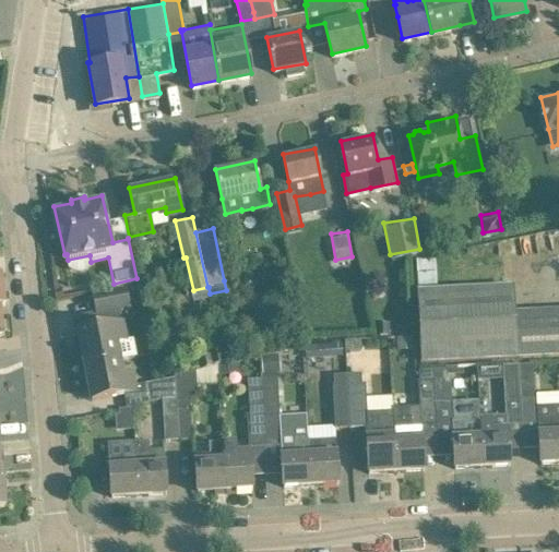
[(558,308),(515,311),(513,282),(417,287),(421,360),(518,355),(558,352),(558,308)]
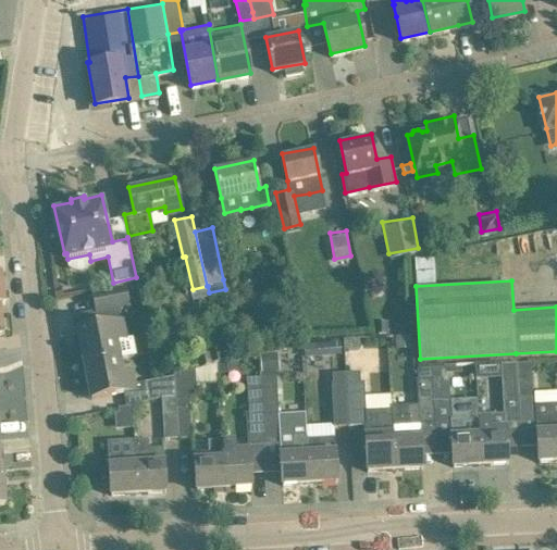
[(107,308),(110,321),(77,327),(84,361),(122,353),(120,337),(124,336),(119,305),(128,303),(125,283),(91,289),(95,310),(107,308)]
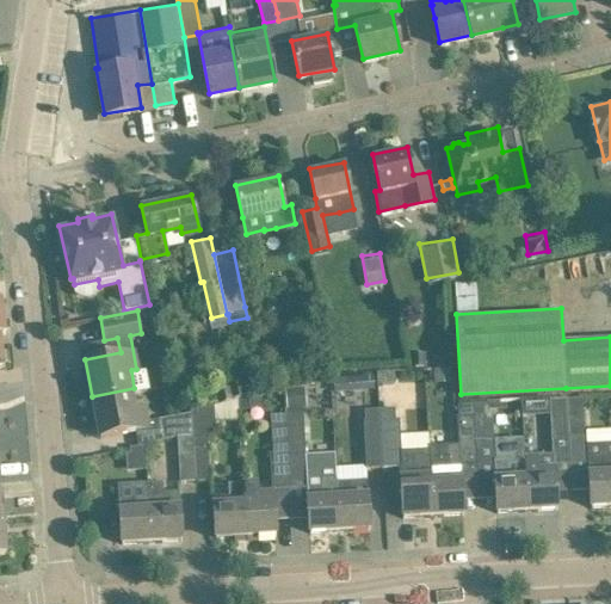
[(326,341),(316,344),(319,355),(329,352),(326,341)]
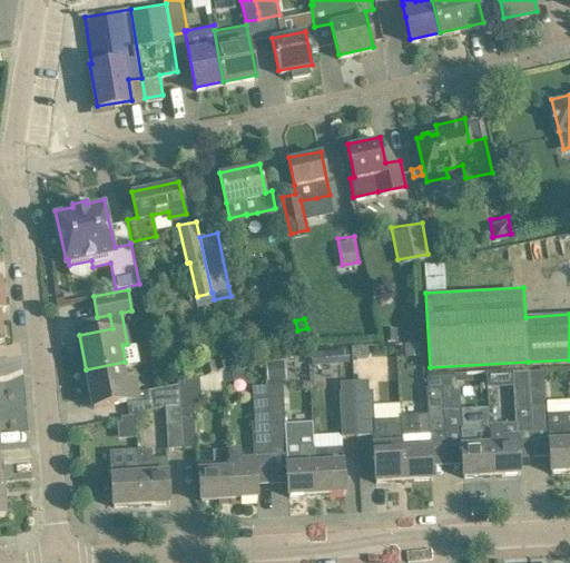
[(392,324),(383,324),(383,337),(393,336),(392,324)]
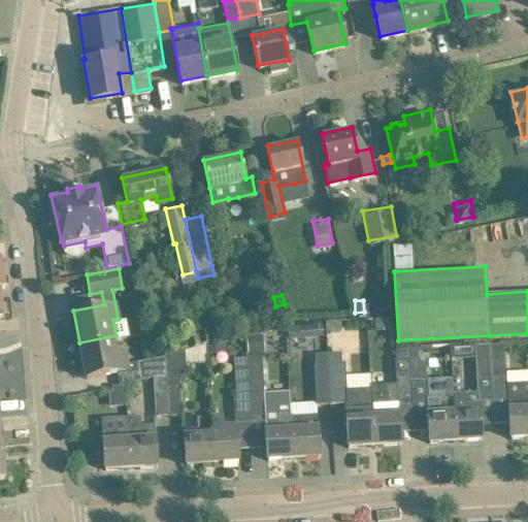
[(323,321),(288,323),(289,335),(323,333),(323,321)]
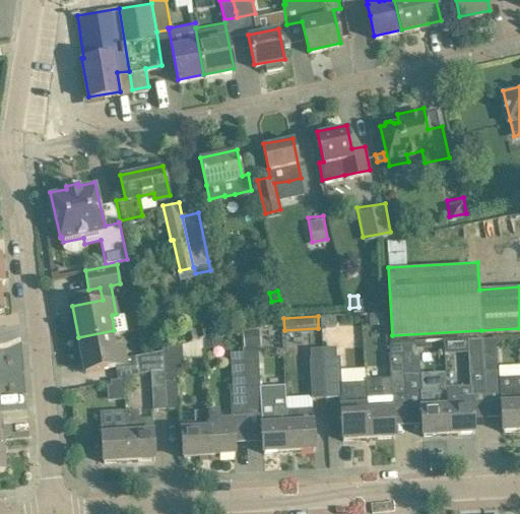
[(184,341),(202,336),(209,334),(206,320),(182,326),(184,341)]
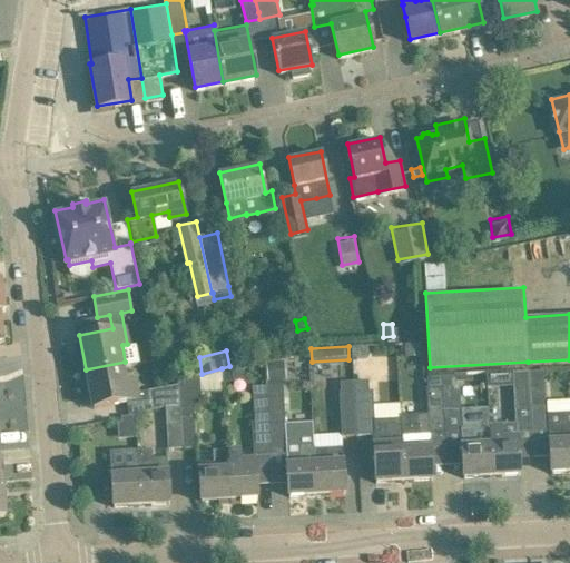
[(128,376),(125,362),(86,369),(94,404),(141,395),(138,375),(128,376)]
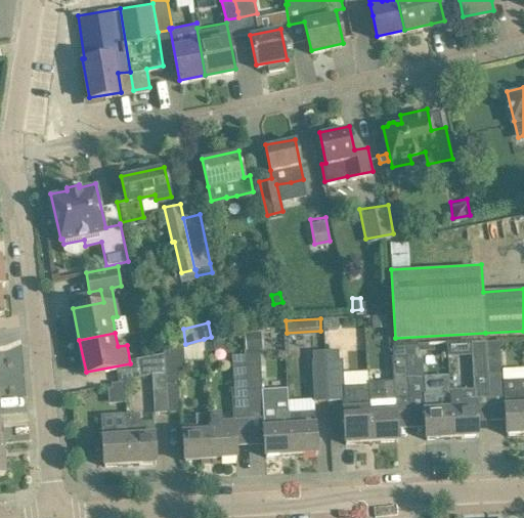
[(523,376),(503,378),(499,338),(487,339),(490,393),(504,392),(506,431),(523,430),(523,376)]
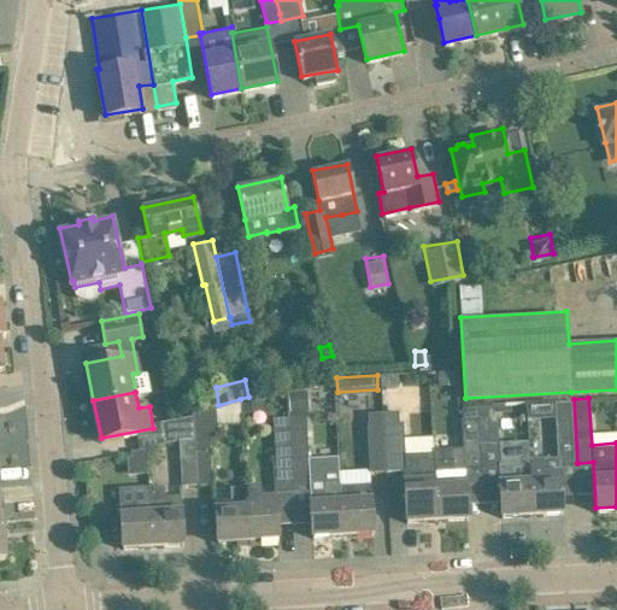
[(194,433),(198,482),(212,481),(209,437),(212,437),(217,427),(217,422),(241,420),(240,399),(218,405),(193,411),(193,412),(194,433)]
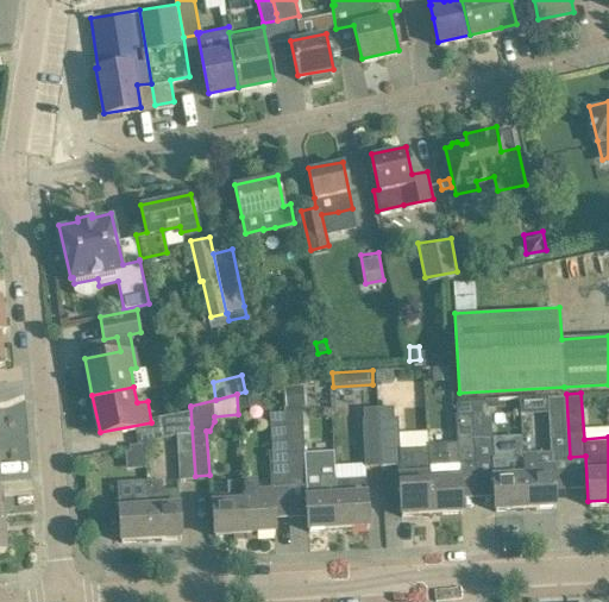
[(518,406),(518,394),(498,394),(500,407),(518,406)]
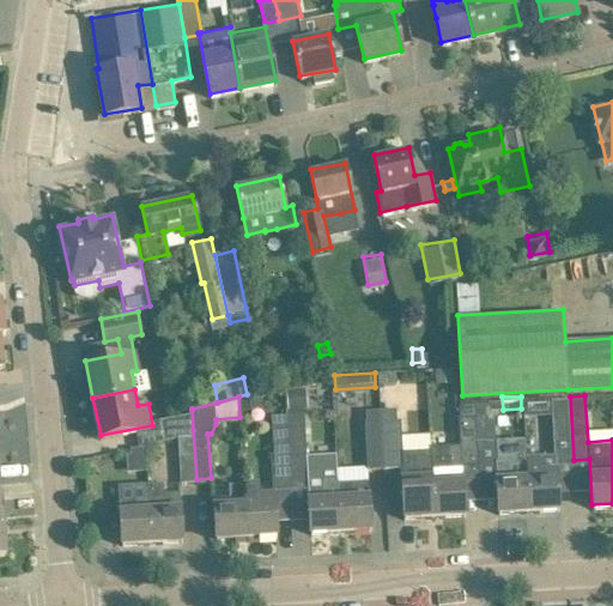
[(574,460),(570,397),(552,398),(556,452),(541,452),(526,453),(527,460),(526,460),(528,494),(529,508),(558,507),(556,461),(574,460)]
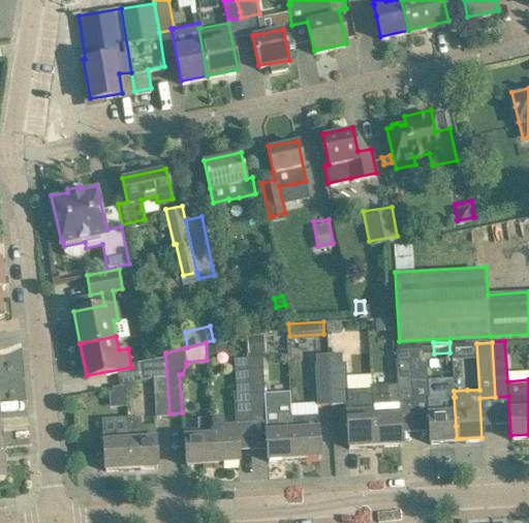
[(424,355),(423,345),(409,346),(412,398),(414,429),(430,428),(430,440),(457,438),(456,426),(454,397),(442,398),(442,394),(428,395),(426,355),(424,355)]
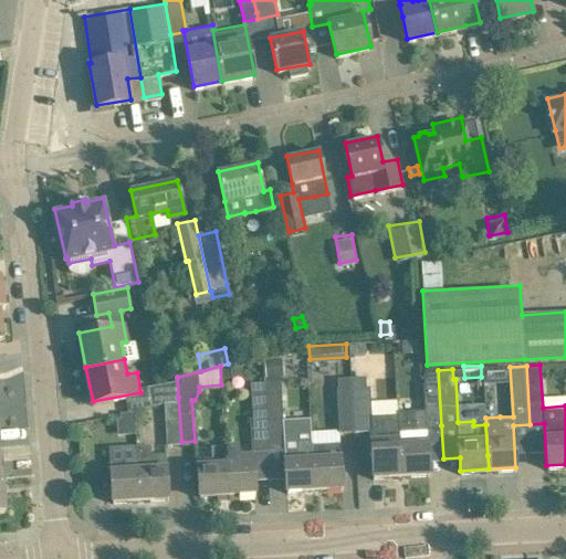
[(401,474),(429,472),(427,426),(441,425),(438,370),(425,371),(426,382),(423,382),(425,407),(398,409),(401,474)]
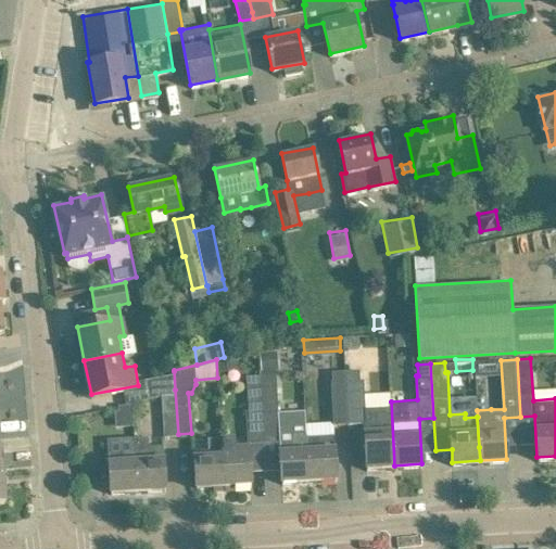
[(394,465),(391,401),(365,403),(364,378),(359,378),(359,368),(345,369),(349,421),(364,421),(366,467),(394,465)]
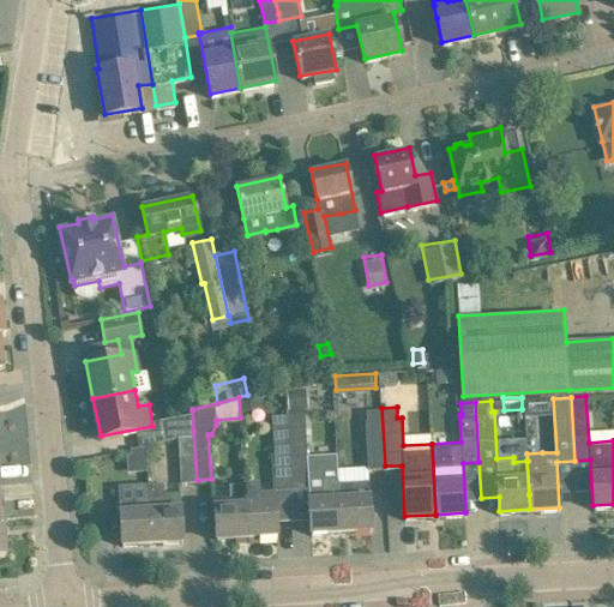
[(368,467),(385,466),(381,408),(367,408),(367,420),(365,420),(368,467)]
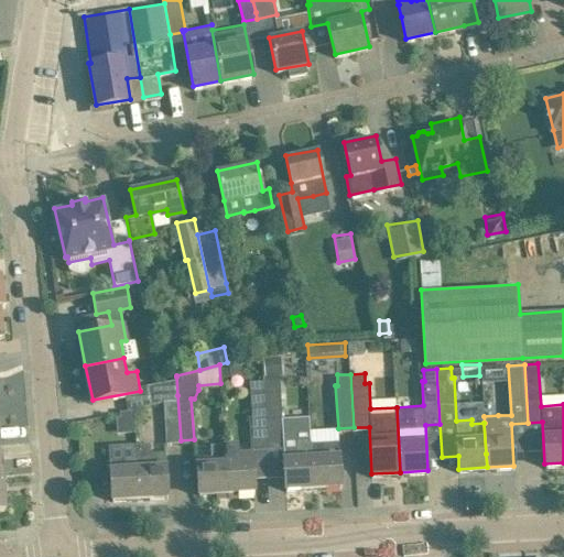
[(176,377),(144,383),(149,402),(164,399),(177,395),(176,377)]
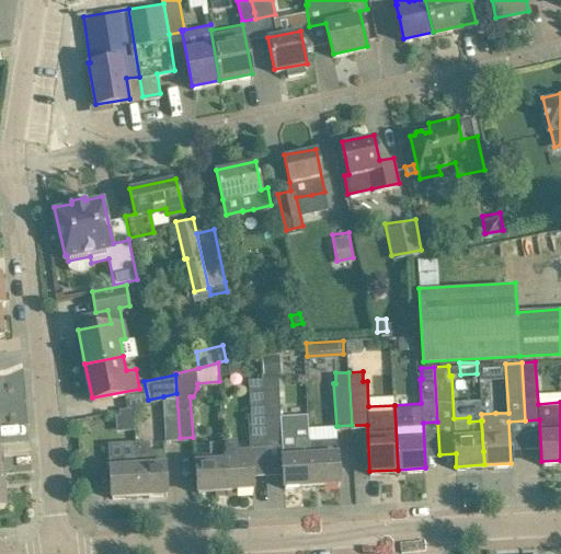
[(262,378),(266,443),(282,442),(284,485),(312,483),(310,441),(309,427),(308,427),(308,412),(281,413),(278,377),(263,378),(262,378)]
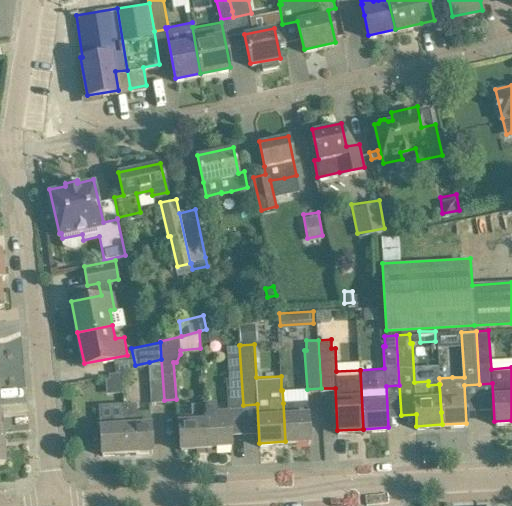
[(228,406),(243,405),(239,345),(227,345),(229,379),(227,379),(228,406)]
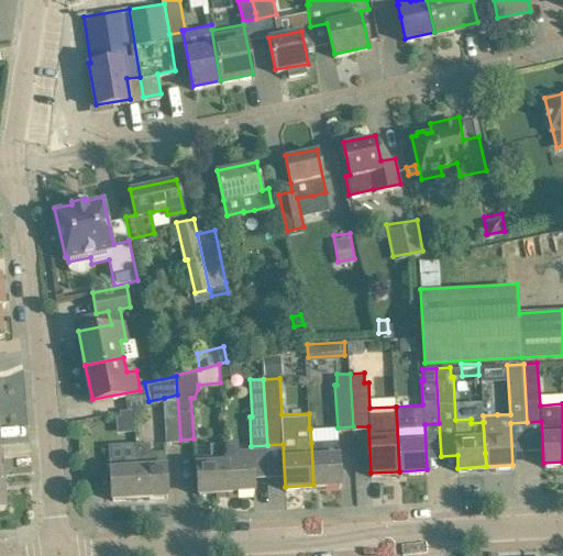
[(166,440),(180,440),(177,395),(164,398),(166,440)]
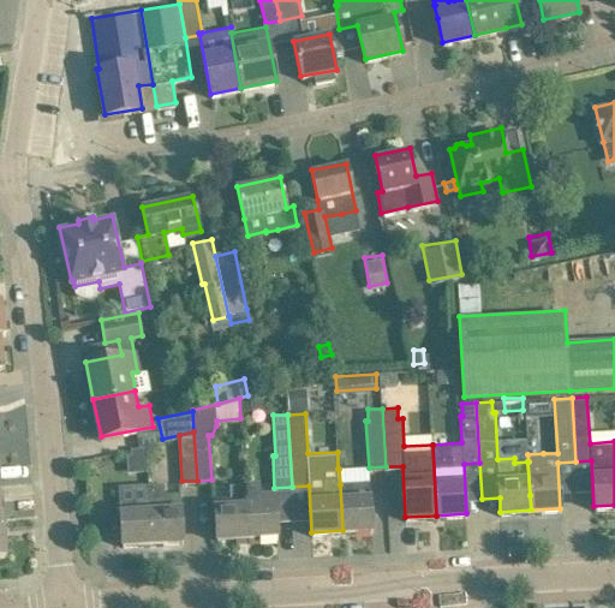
[(129,469),(148,468),(147,457),(147,443),(139,445),(131,446),(131,451),(127,451),(129,469)]
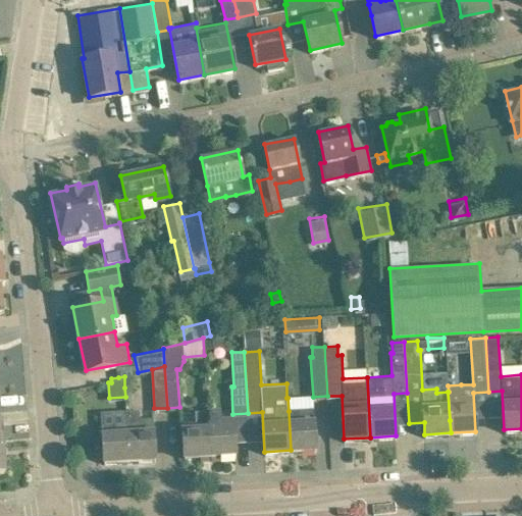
[(221,419),(220,407),(207,408),(207,409),(207,421),(209,455),(236,453),(233,419),(221,419)]
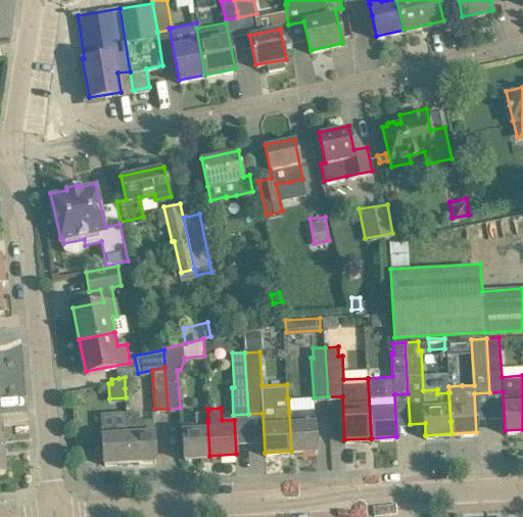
[(103,462),(130,461),(128,425),(127,410),(127,425),(101,427),(103,462)]
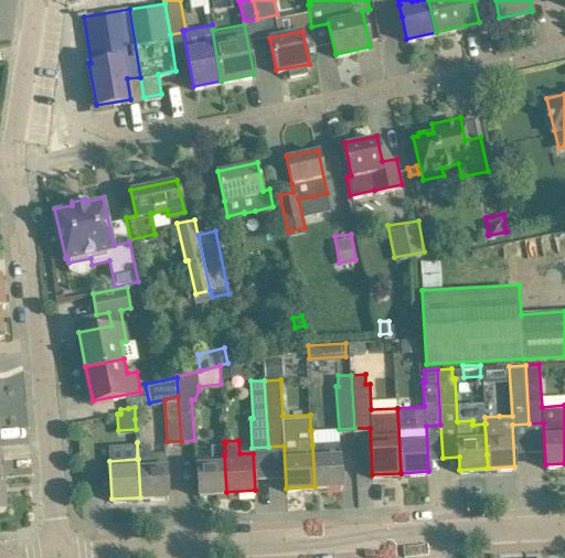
[(150,451),(150,442),(137,442),(138,459),(140,497),(168,495),(166,458),(166,451),(150,451)]
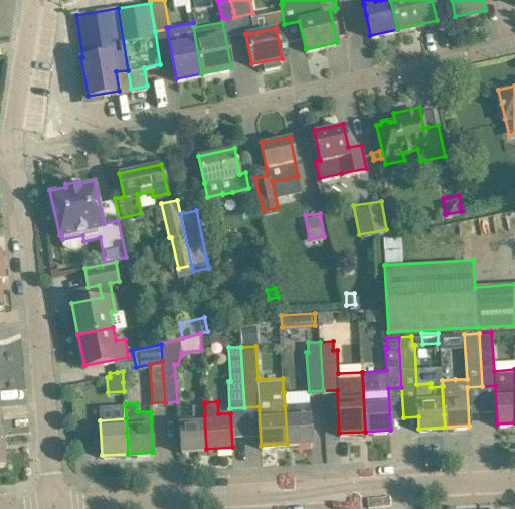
[(206,449),(204,415),(204,403),(192,404),(193,415),(179,416),(181,450),(206,449)]
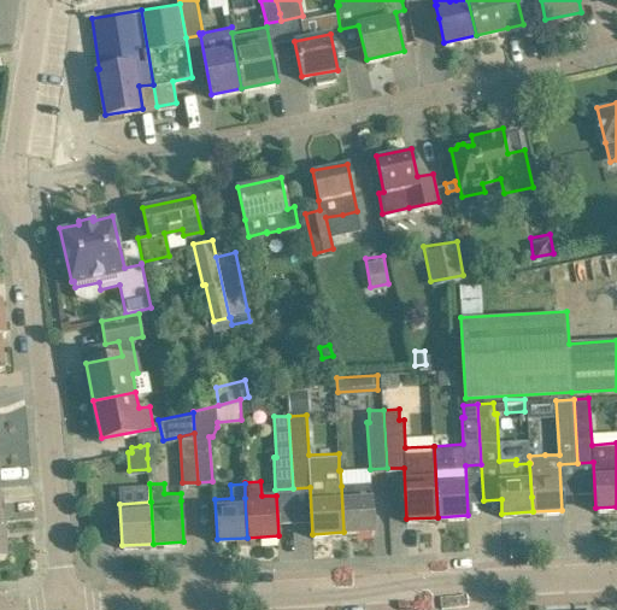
[(370,484),(341,486),(344,532),(372,531),(370,484)]
